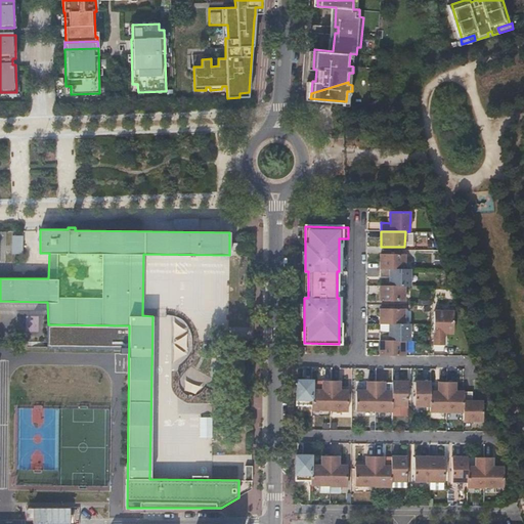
[(12,253),(23,253),(24,235),(13,235),(12,253)]
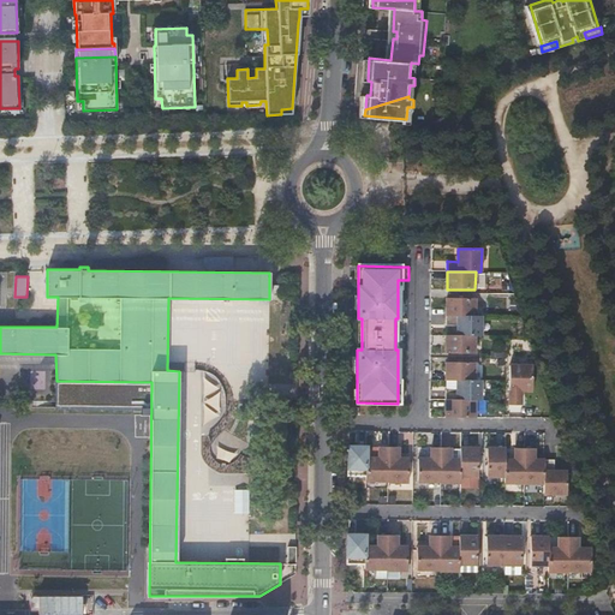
[(269,286),(269,299),(279,299),(279,286),(269,286)]
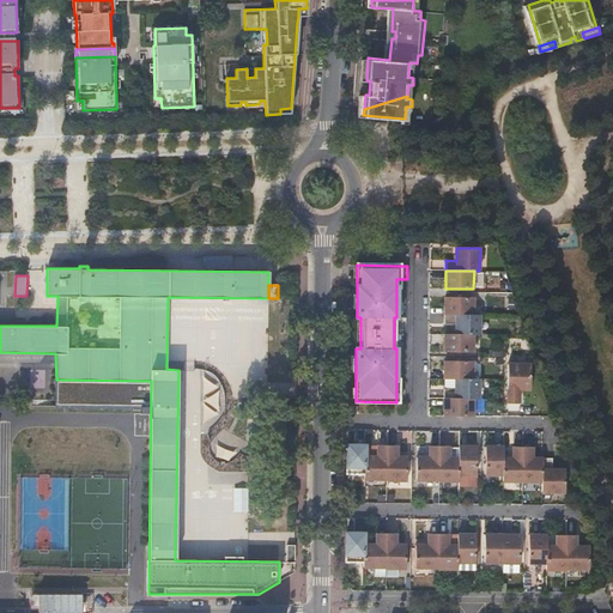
[(444,297),(444,315),(473,315),(473,297),(444,297)]
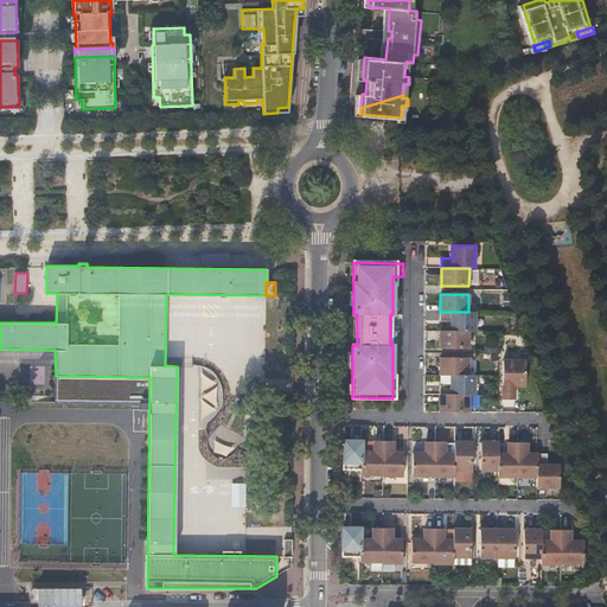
[(475,332),(475,312),(468,312),(440,312),(440,321),(452,321),(453,321),(453,320),(455,320),(455,331),(468,332),(475,332)]
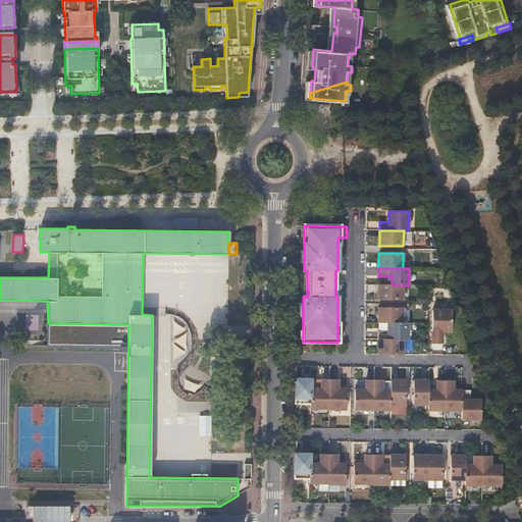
[(388,284),(378,284),(378,300),(403,300),(403,285),(392,284),(388,284)]
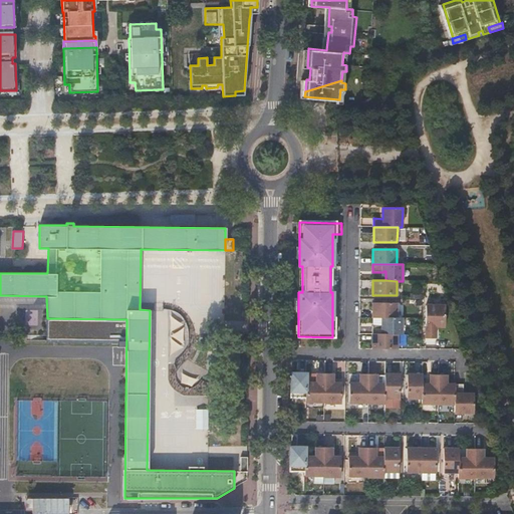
[(372,302),(372,317),(381,317),(384,318),(397,318),(397,303),(372,302)]
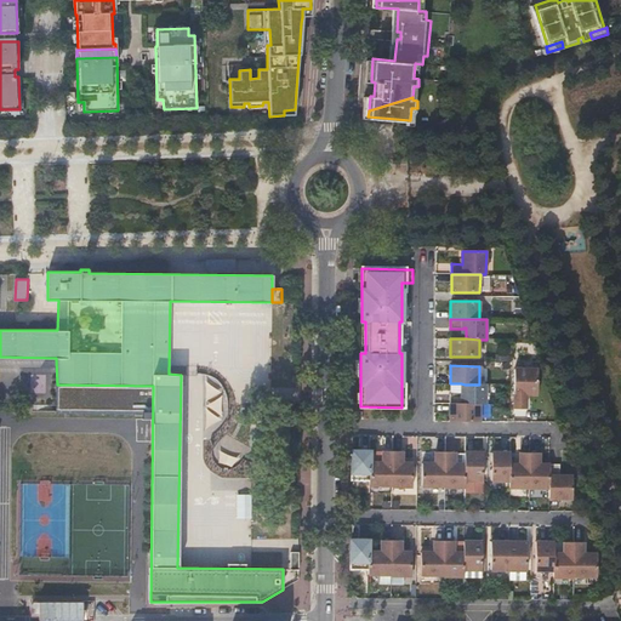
[(527,391),(537,392),(537,369),(514,369),(513,409),(527,409),(527,394),(527,391)]
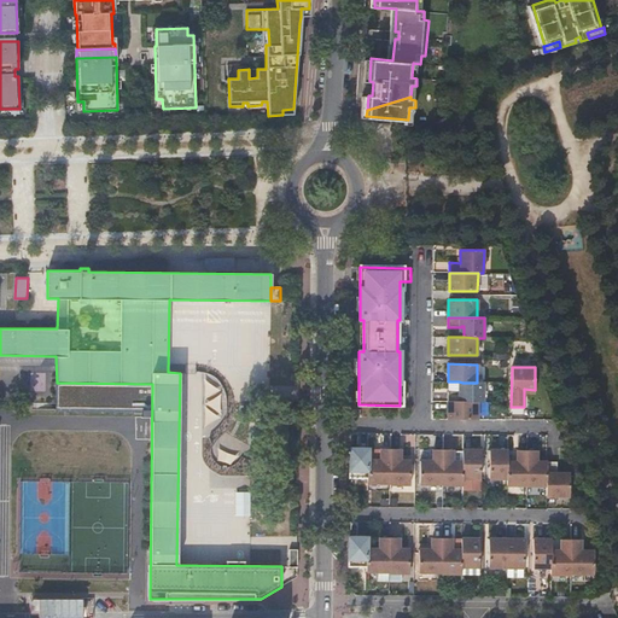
[(448,391),(448,402),(477,402),(483,402),(483,383),(477,383),(462,383),(462,394),(460,394),(460,392),(459,392),(448,391)]
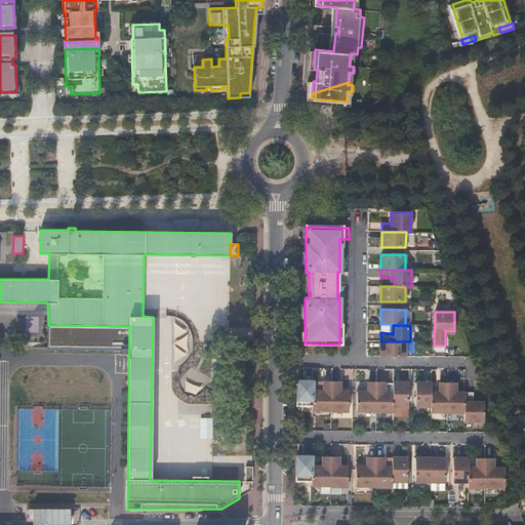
[(380,357),(405,357),(405,341),(380,341),(380,357)]
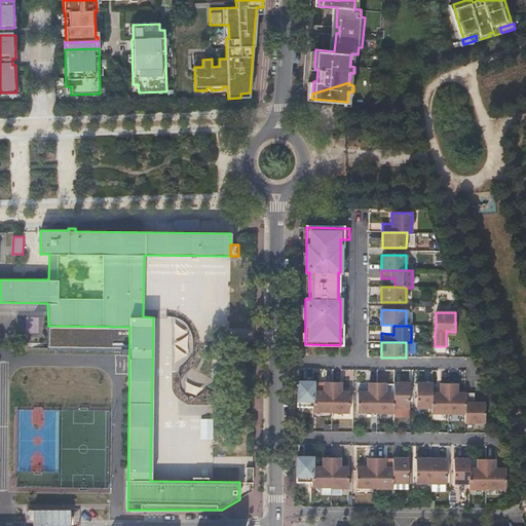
[(177,376),(196,389),(204,377),(185,364),(177,376)]
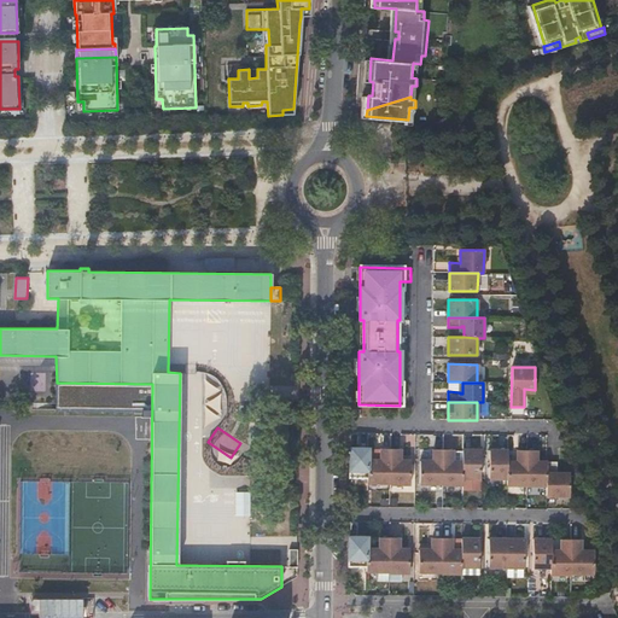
[(398,435),(401,447),(413,444),(412,433),(398,435)]
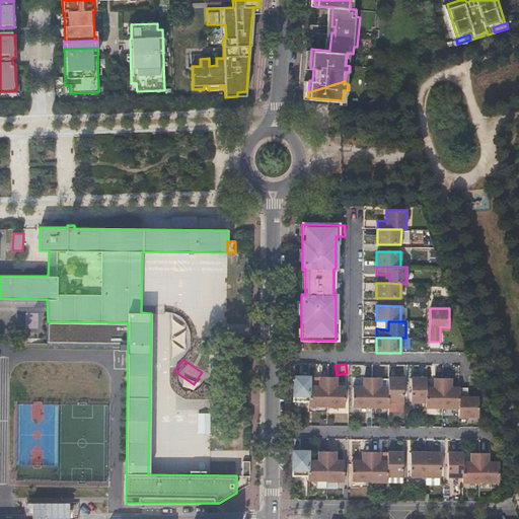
[(294,377),(293,401),(308,401),(308,386),(308,377),(294,377)]
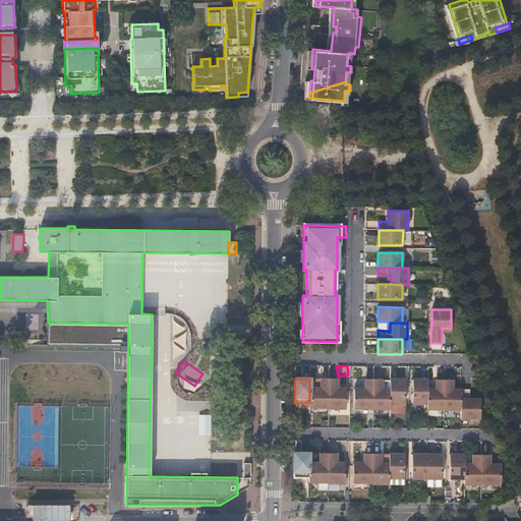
[(309,403),(309,408),(329,408),(329,379),(321,379),(321,388),(309,388),(309,403)]
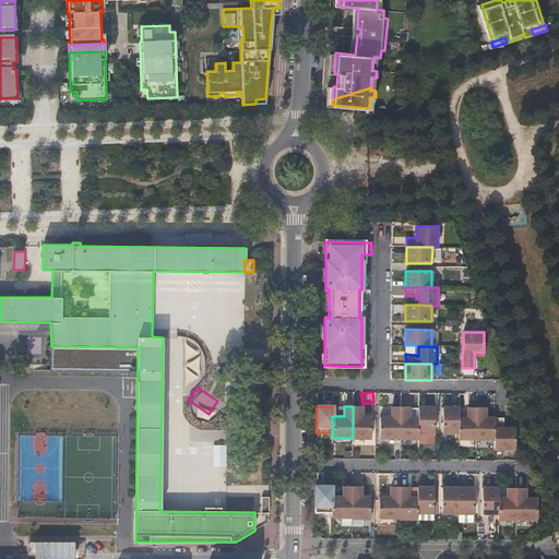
[(353,438),(353,439),(371,439),(371,420),(360,420),(360,417),(363,417),(363,406),(353,406),(353,438)]
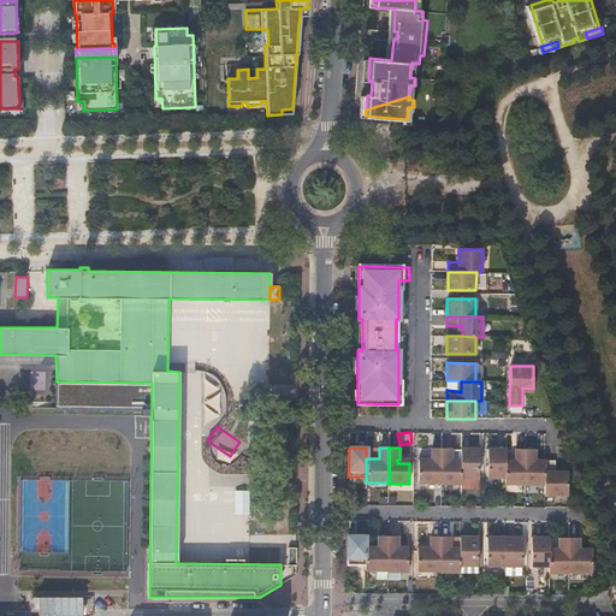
[(440,483),(442,449),(432,448),(432,460),(419,460),(418,483),(440,483)]
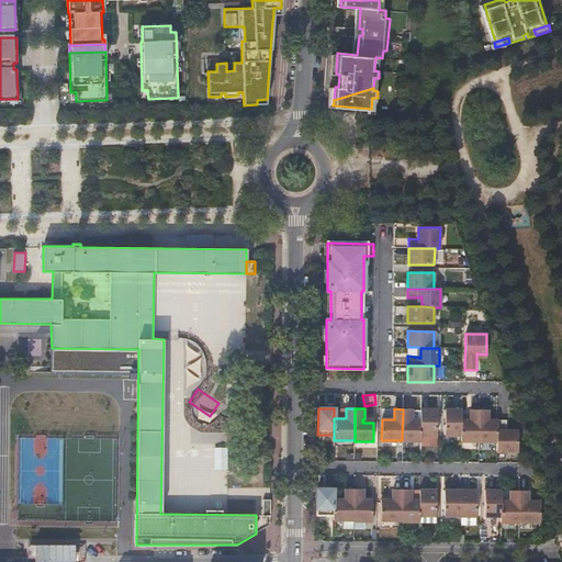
[(402,441),(420,441),(420,435),(420,423),(411,423),(411,420),(412,420),(412,419),(412,409),(403,409),(402,440),(402,441)]
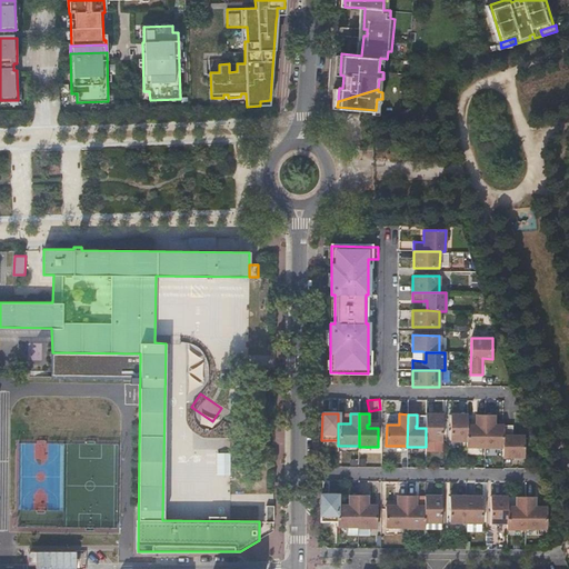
[(442,415),(426,415),(426,425),(426,428),(426,440),(442,441),(442,415)]
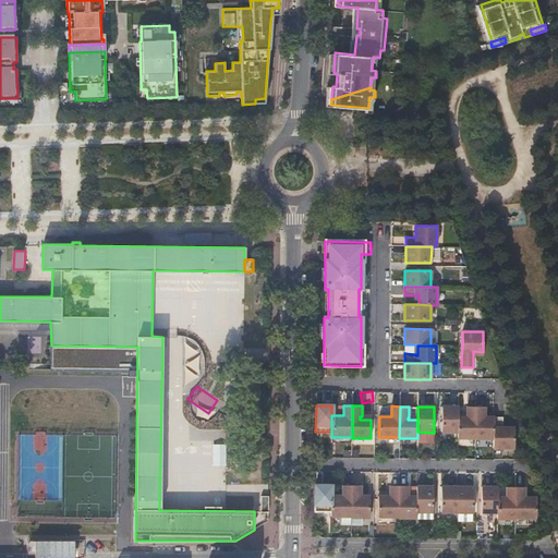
[(458,416),(458,407),(441,407),(441,433),(458,433),(458,420),(458,416)]
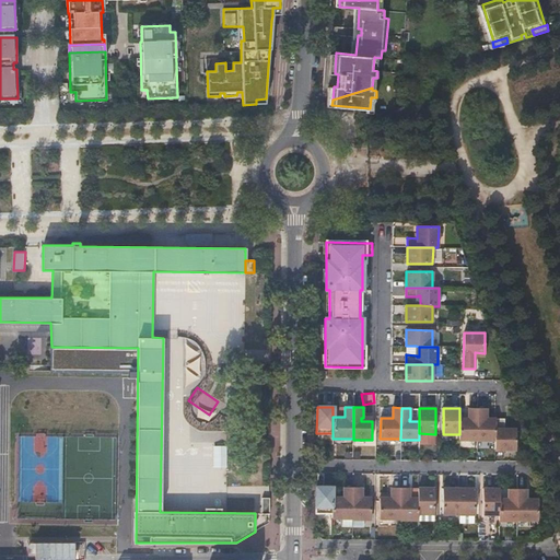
[(459,440),(477,441),(477,408),(468,408),(468,418),(468,419),(470,419),(470,421),(459,421),(459,434),(459,440)]
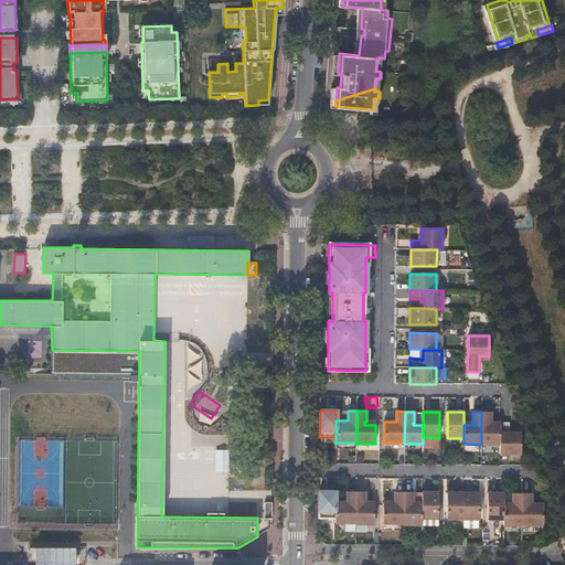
[(481,445),(500,445),(500,425),(489,425),(489,423),(491,423),(491,422),(491,412),(481,412),(481,445)]
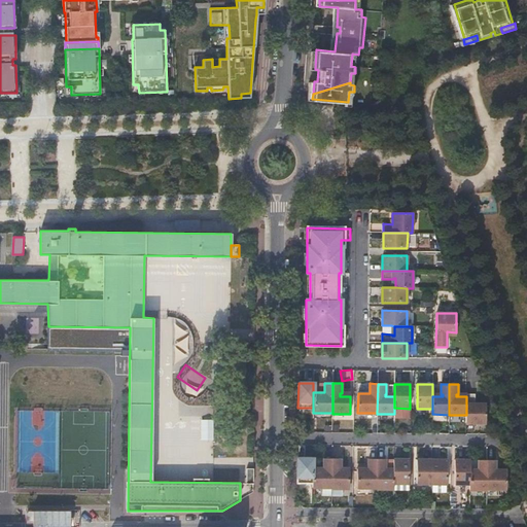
[(466,415),(465,423),(486,423),(486,403),(475,403),(475,394),(466,393),(466,396),(466,415)]
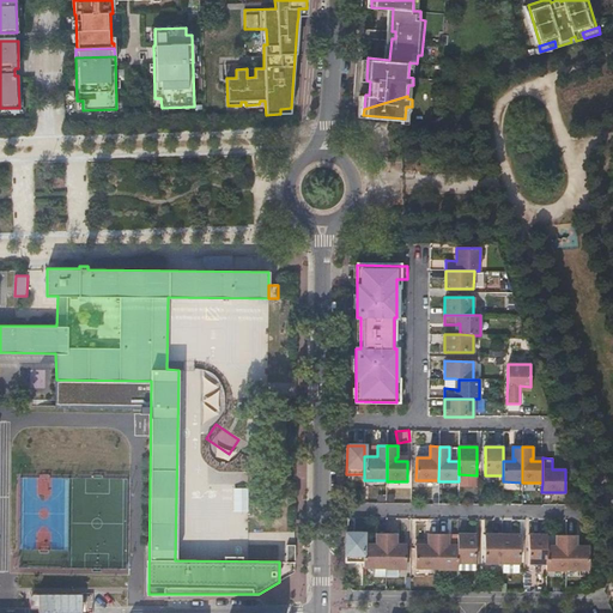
[(346,533),(346,562),(363,562),(364,545),(364,533),(346,533)]
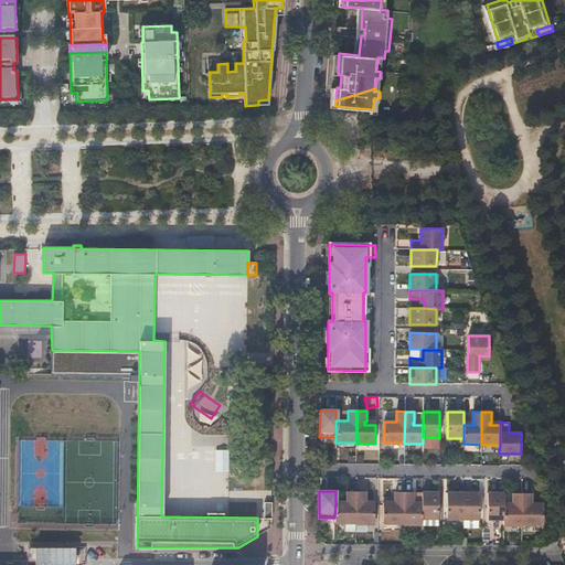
[(334,518),(334,523),(355,523),(356,492),(347,491),(347,502),(336,502),(334,518)]
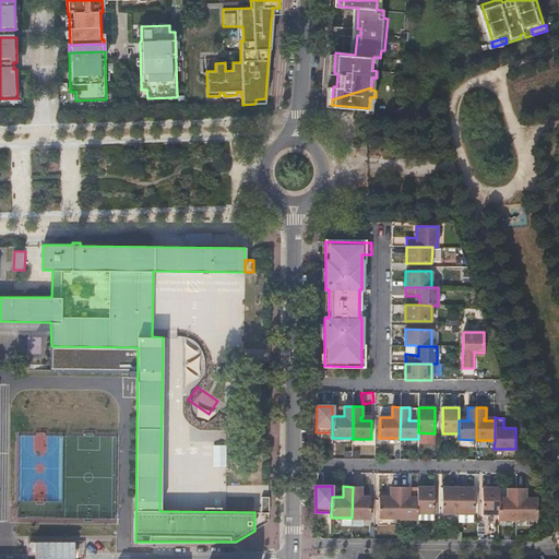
[(352,518),(352,519),(370,519),(370,500),(360,500),(360,497),(361,497),(361,487),(353,487),(352,518)]
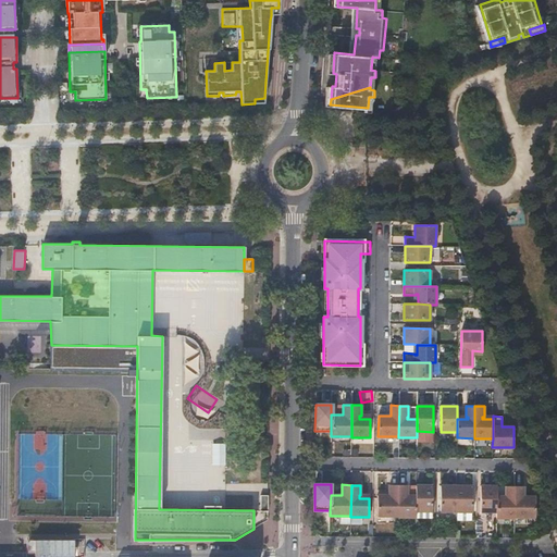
[(378,516),(398,517),(398,485),(390,485),(390,495),(378,495),(378,516)]
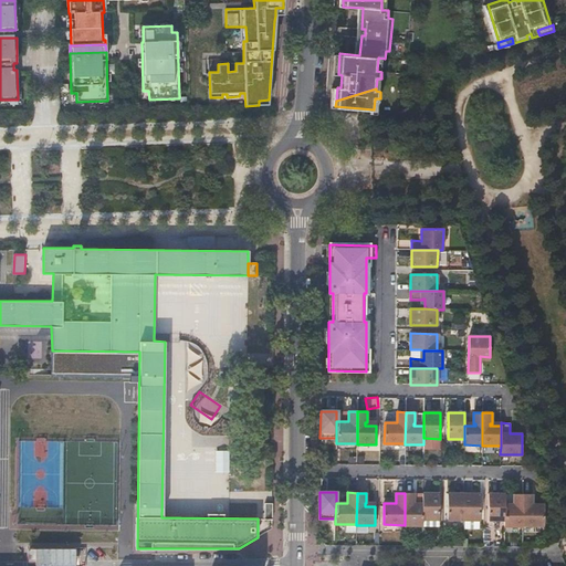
[(405,525),(422,525),(422,520),(422,506),(412,506),(412,504),(413,504),(413,493),(405,493),(405,525)]
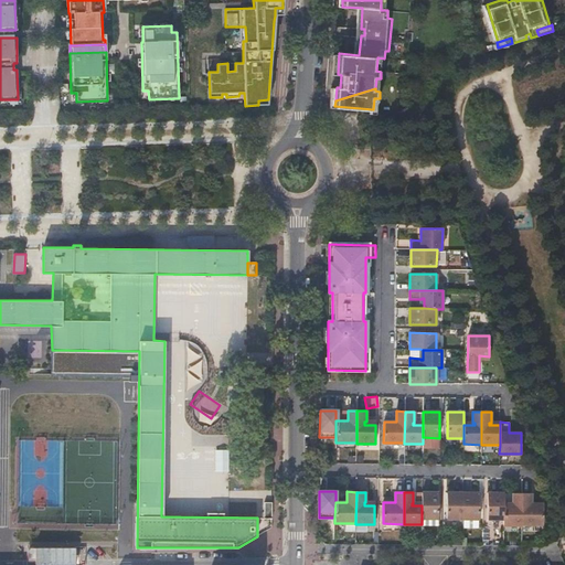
[(438,492),(422,492),(422,502),(422,505),(422,519),(438,519),(438,492)]
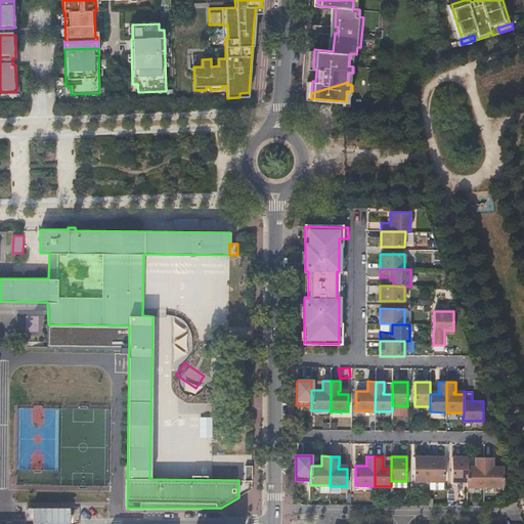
[(413,481),(429,481),(429,456),(415,456),(413,481)]
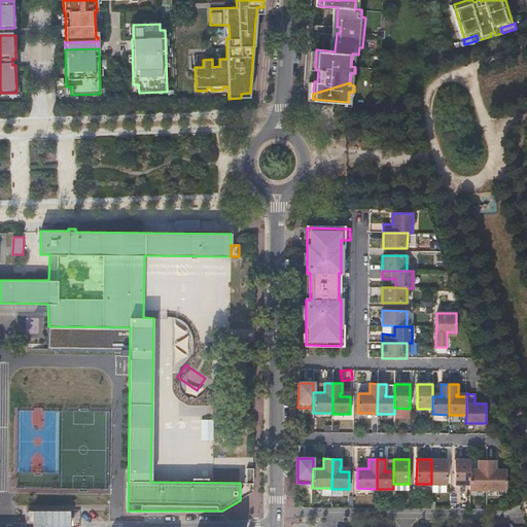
[(431,459),(431,484),(447,485),(447,460),(431,459)]
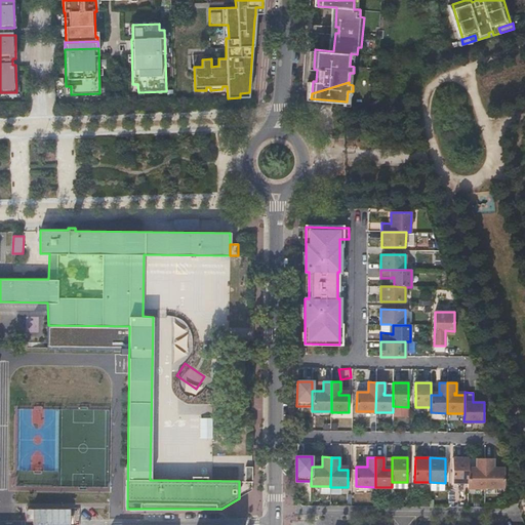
[(452,483),(468,483),(468,471),(468,468),(468,458),(453,458),(452,483)]
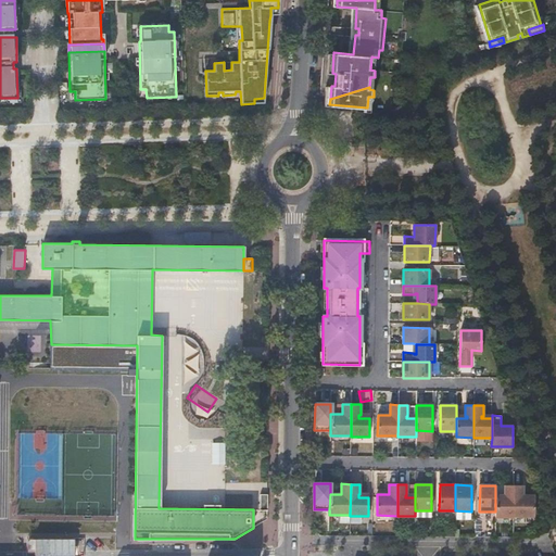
[(495,517),(513,517),(514,485),(505,485),(505,495),(505,496),(506,496),(506,498),(495,498),(495,512),(495,517)]
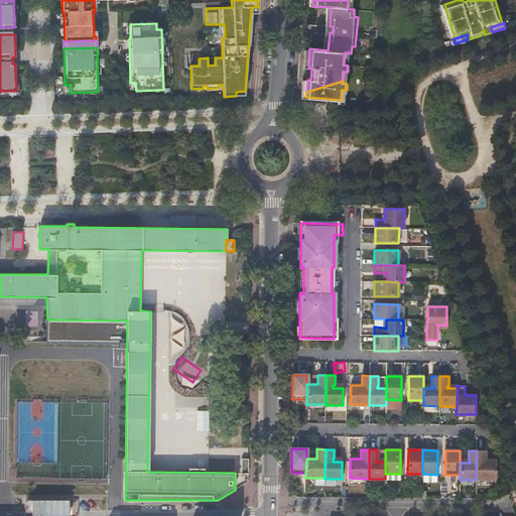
[(477,450),(476,480),(496,480),(496,461),(485,460),(485,450),(477,450)]
